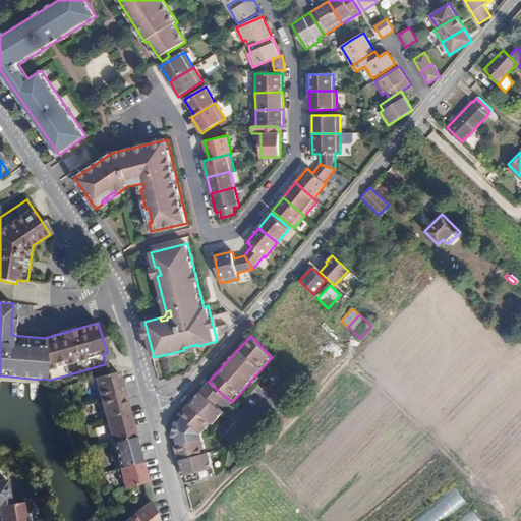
[(111,352),(107,354),(107,353),(103,354),(105,361),(113,359),(111,352)]
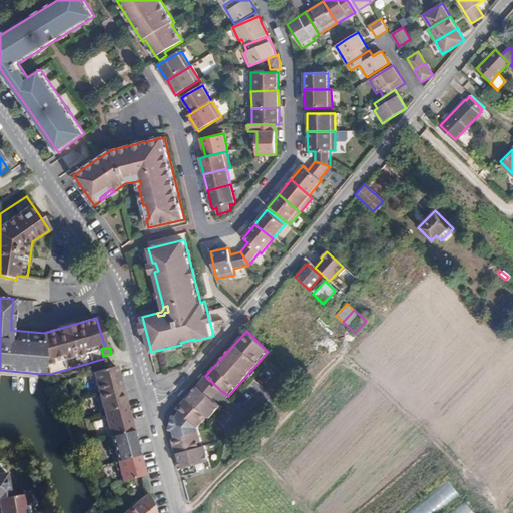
[(121,386),(116,366),(106,369),(102,370),(93,372),(99,393),(121,386)]
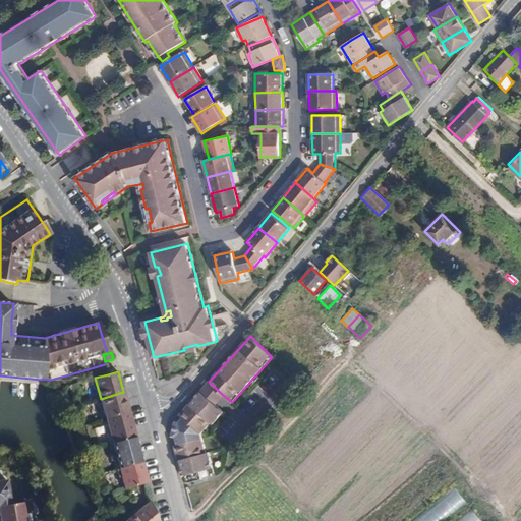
[(224,396),(209,382),(201,391),(216,404),(224,396)]
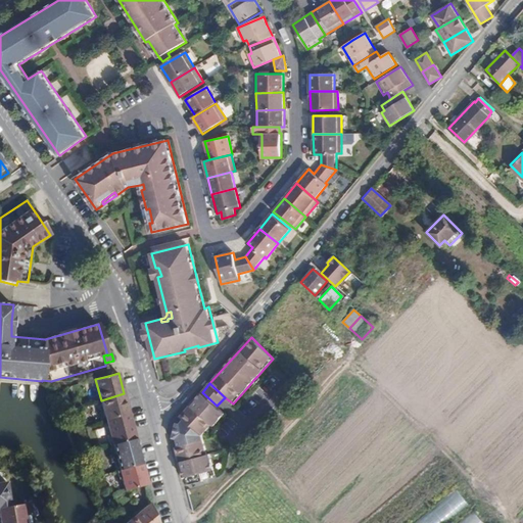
[(202,392),(182,416),(183,417),(179,422),(175,437),(178,437),(180,446),(178,446),(186,476),(188,475),(190,483),(204,479),(214,476),(214,474),(217,474),(210,454),(208,455),(203,434),(212,422),(215,424),(225,413),(217,406),(202,392)]
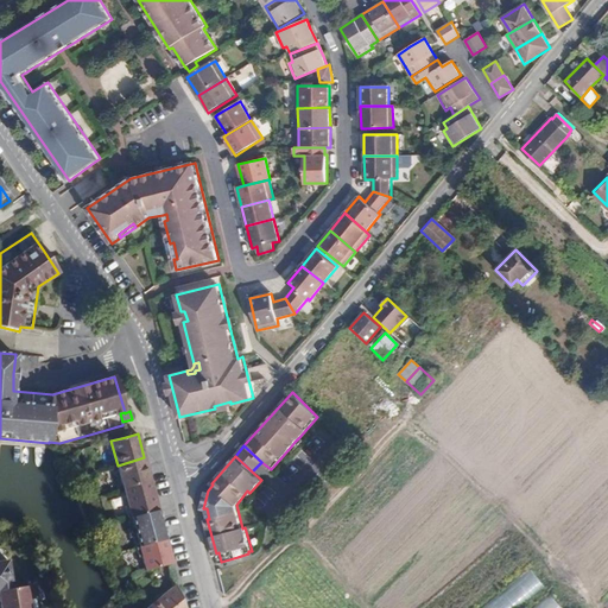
[(151,481),(144,457),(118,466),(124,488),(151,481)]
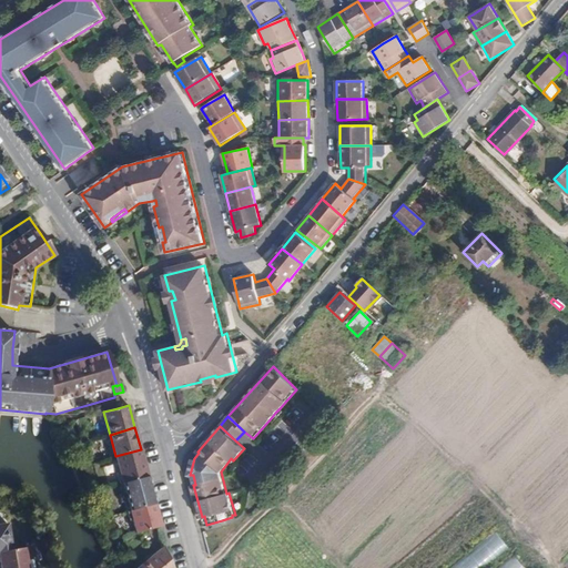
[(148,477),(141,449),(115,456),(120,473),(117,473),(119,484),(148,477)]
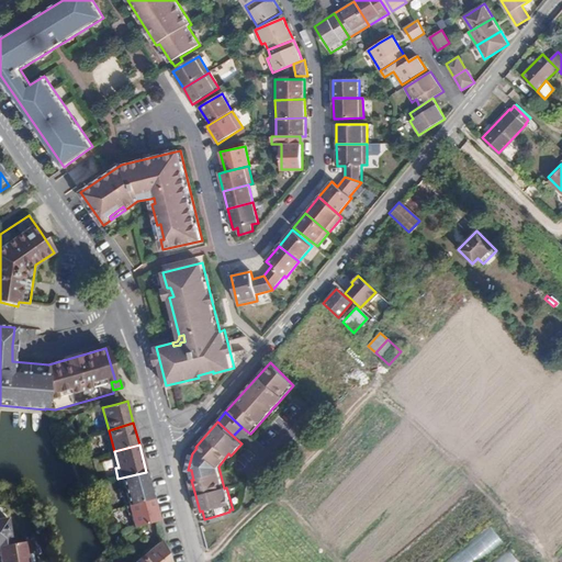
[(121,489),(123,496),(125,506),(154,498),(146,472),(117,479),(121,489)]
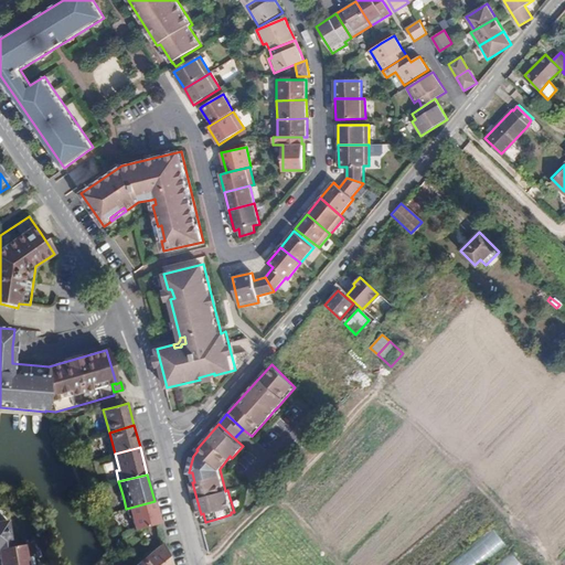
[(128,519),(131,518),(135,531),(160,523),(155,501),(126,509),(128,519)]
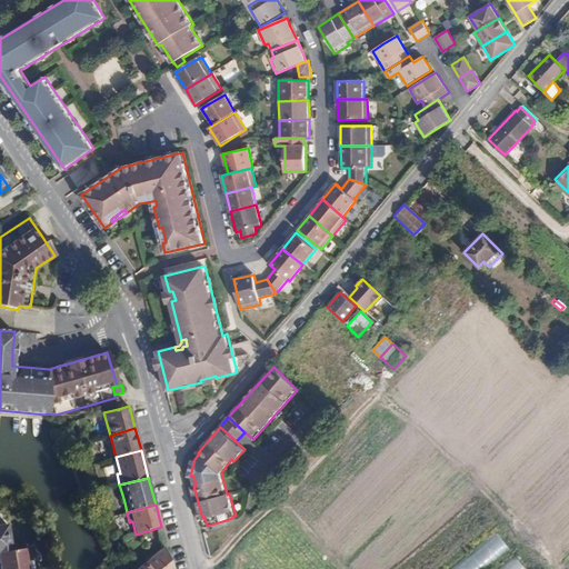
[(7,525),(0,526),(0,552),(11,551),(7,525)]
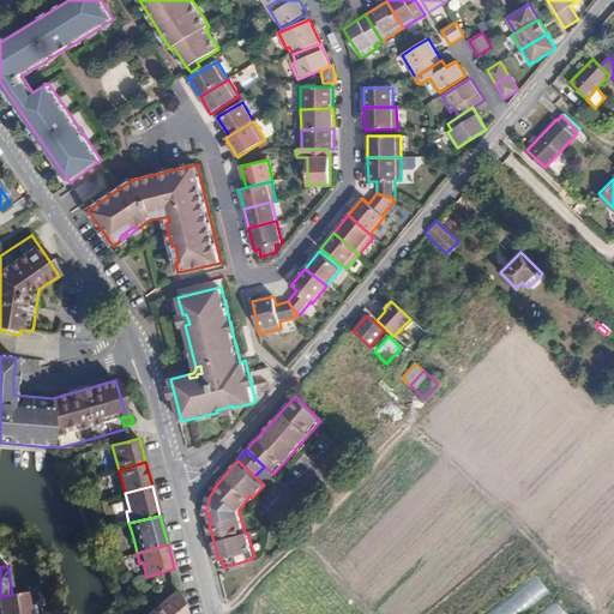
[(486,613),(524,613),(551,593),(535,575),(486,613)]
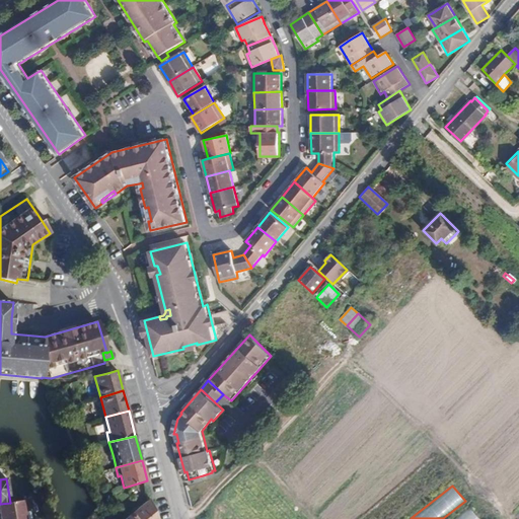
[(128,518),(156,518),(149,500),(127,518),(128,518)]
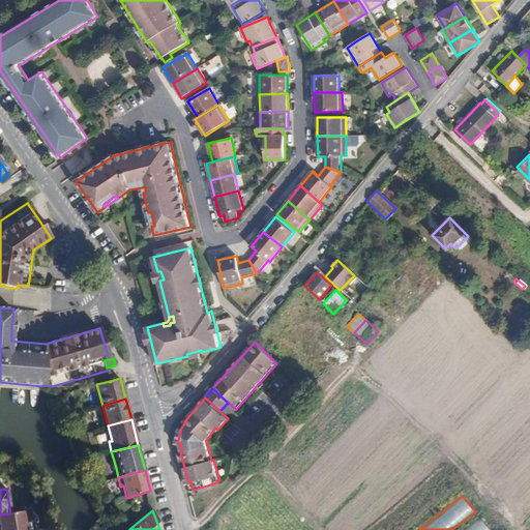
[(0,527),(0,529),(25,529),(24,520),(23,511),(12,512),(10,513),(0,514),(0,527)]
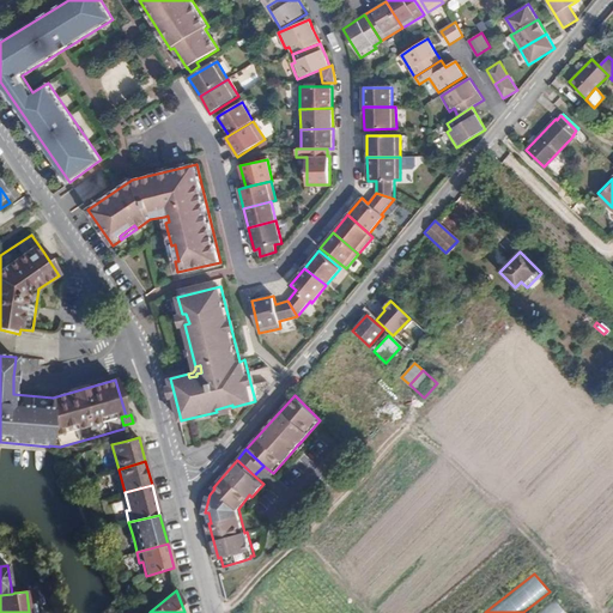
[(566,612),(556,600),(540,612),(566,612)]
